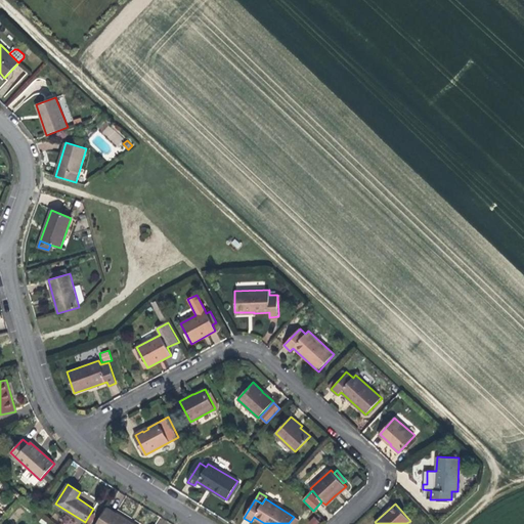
[(135,523),(107,507),(96,523),(135,523)]
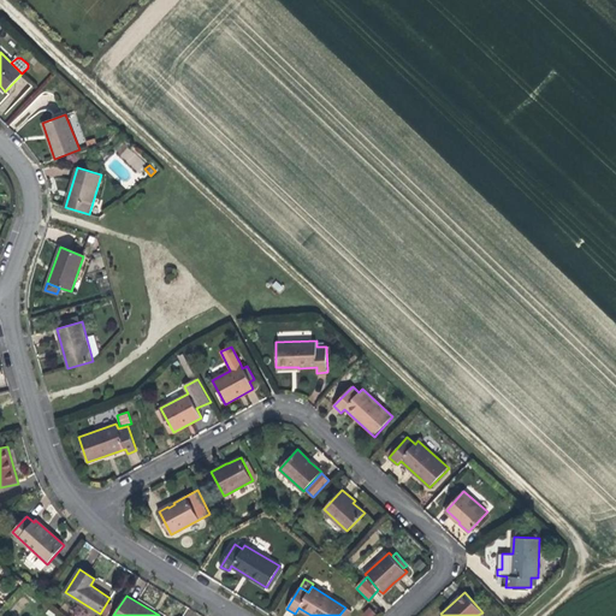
All buildings are outlined.
